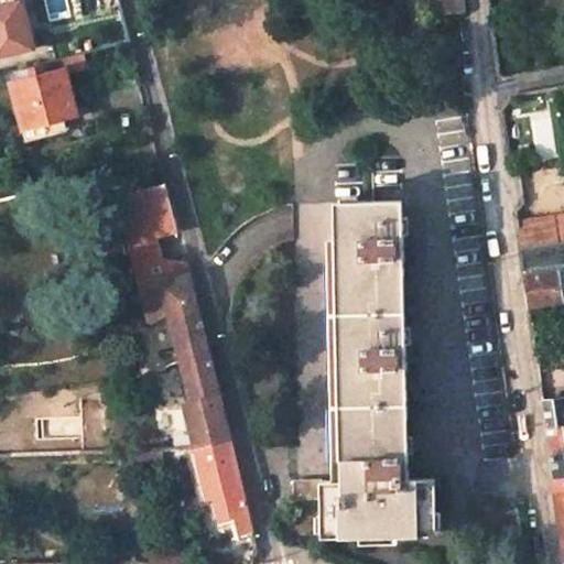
[(461,0),(426,0),(429,17),(433,17),(451,14),(464,12),(461,0)]
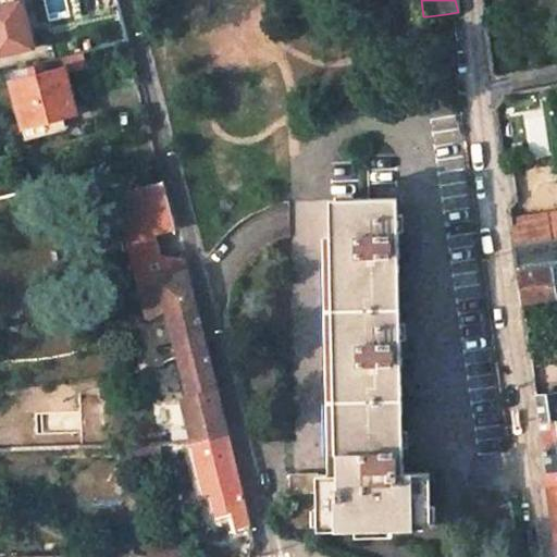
[(0,5),(0,54),(31,47),(20,2),(16,2),(0,5)]
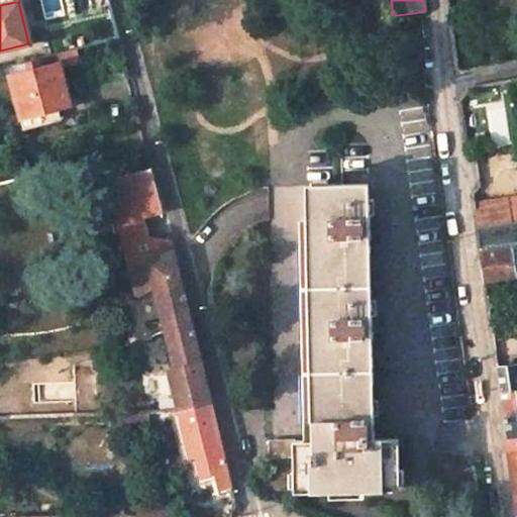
[(44,58),(19,64),(22,74),(10,77),(24,128),(60,119),(57,108),(70,104),(59,64),(46,67),(44,58)]
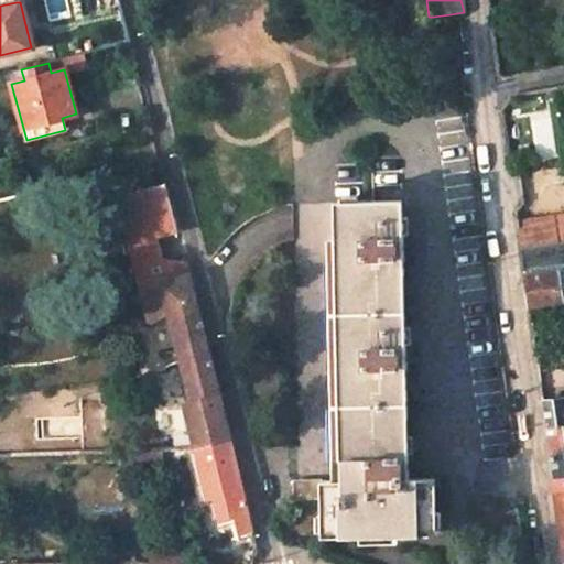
[(165,185),(116,197),(139,289),(155,284),(154,284),(190,275),(186,263),(161,253),(158,238),(179,232),(165,185)]
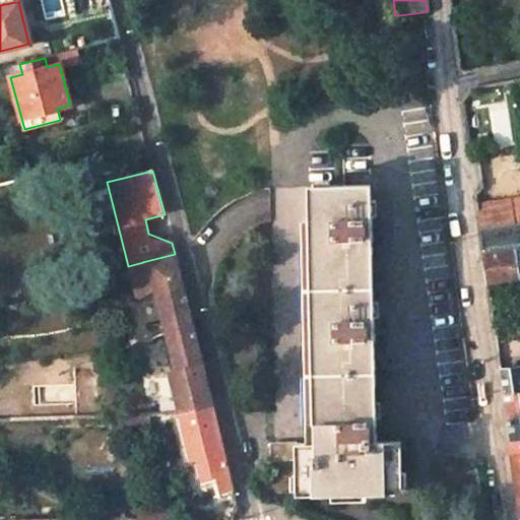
[(368,181),(307,181),(308,247),(309,326),(310,396),(311,438),(291,439),(293,452),(294,489),(398,486),(396,436),(375,436),(368,181)]
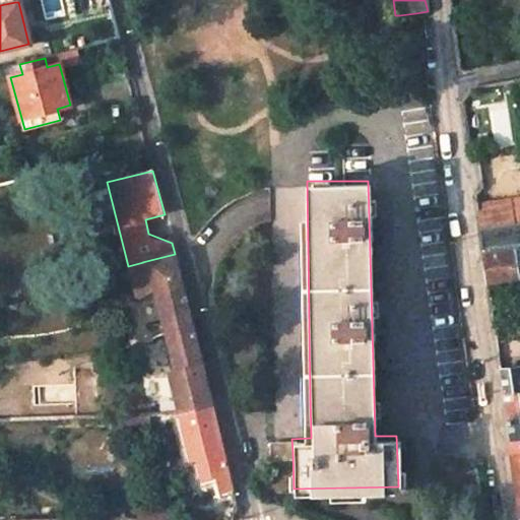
[(511,198),(474,203),(477,229),(519,222),(519,197),(518,198),(519,202),(512,203),(511,198)]
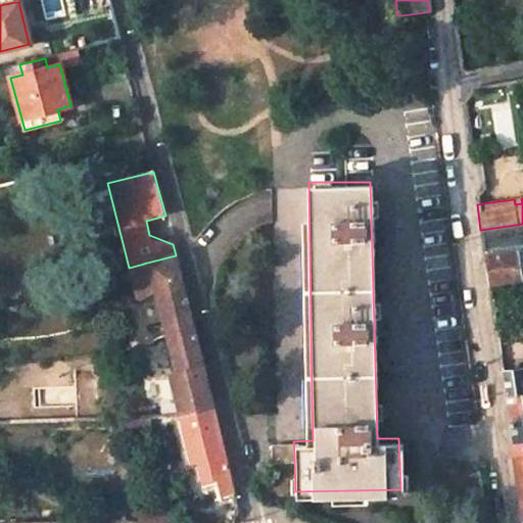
[(522,224),(480,230),(488,285),(522,281),(522,224)]
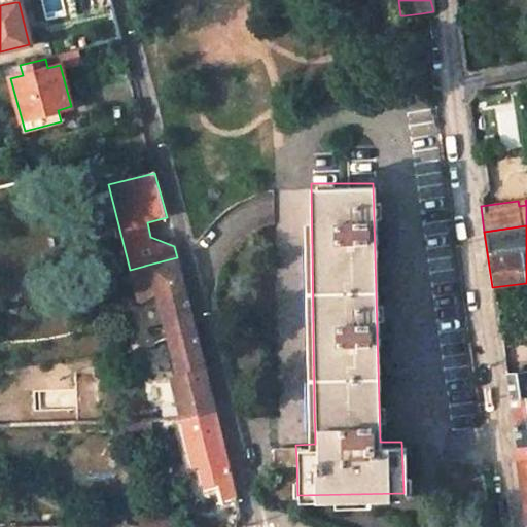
[(177,257),(144,266),(145,266),(152,292),(177,370),(178,375),(205,369),(177,257)]
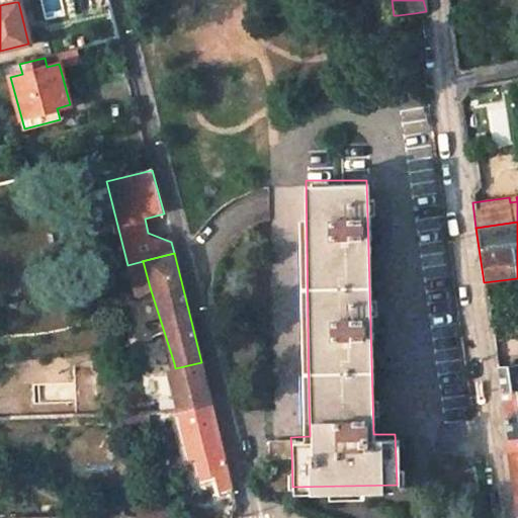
[(143,261),(127,265),(132,282),(137,298),(150,287),(143,261)]
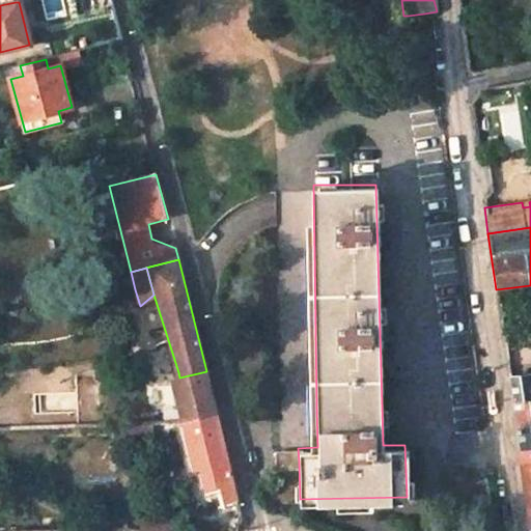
[(179,378),(173,380),(184,422),(217,415),(206,371),(179,378)]
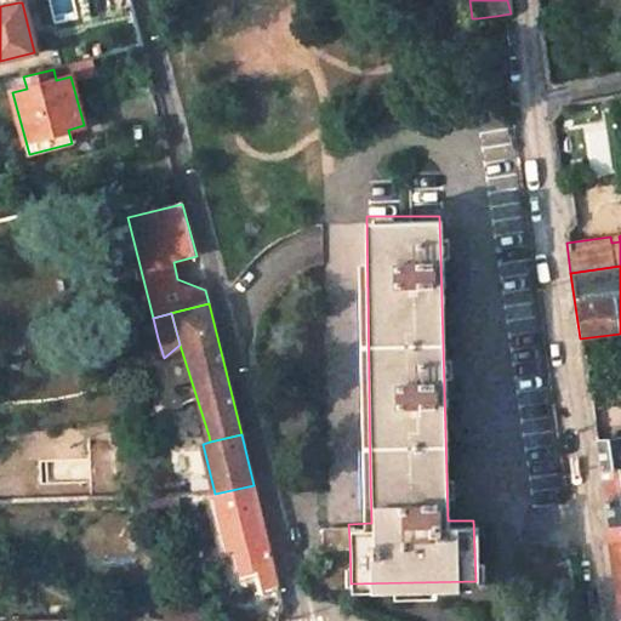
[(620,439),(596,443),(608,527),(620,524),(620,439)]
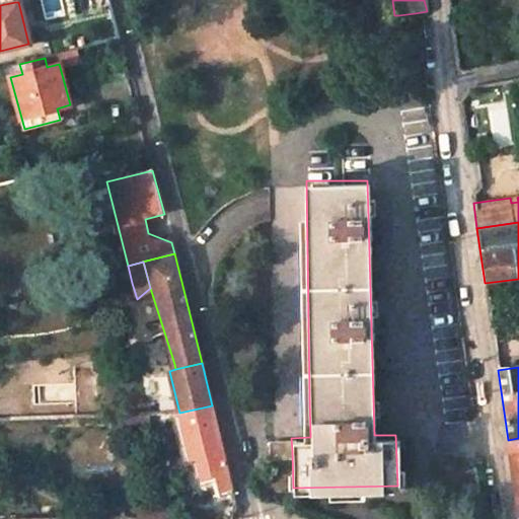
[(54,396),(12,398),(12,419),(54,417),(54,396)]
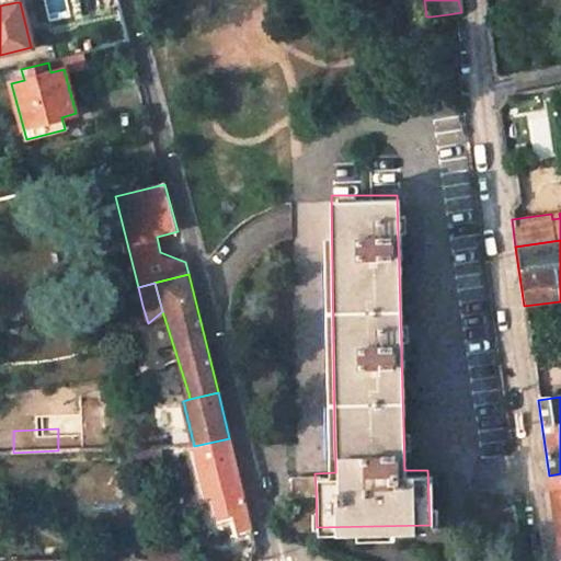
[(229,438),(194,446),(197,457),(207,503),(214,502),(218,518),(233,514),(247,511),(229,438)]
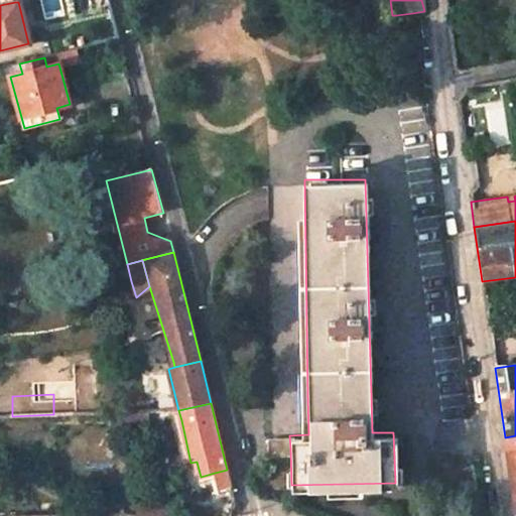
[(178,410),(148,411),(149,421),(181,420),(178,410)]
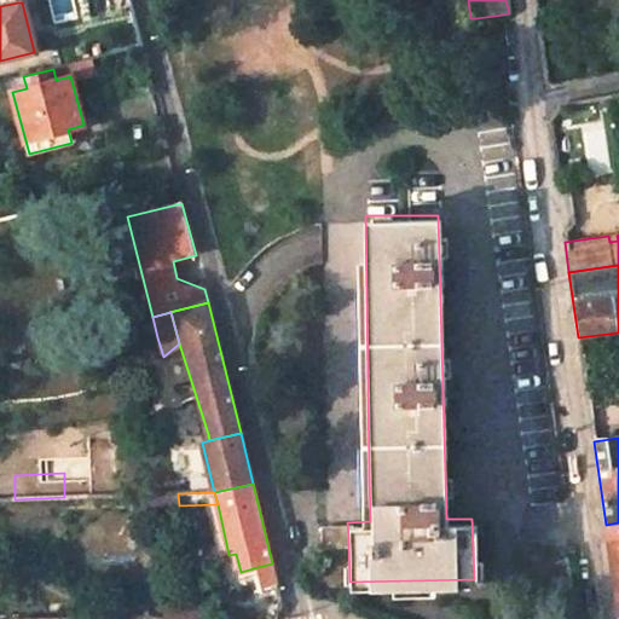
[(347,522),(314,521),(316,538),(348,538),(347,522)]
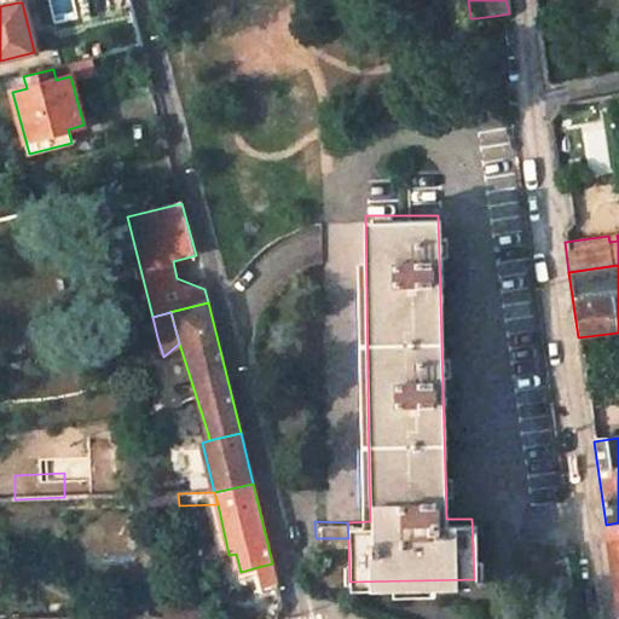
[(618,522),(606,525),(618,609),(618,608),(618,522)]
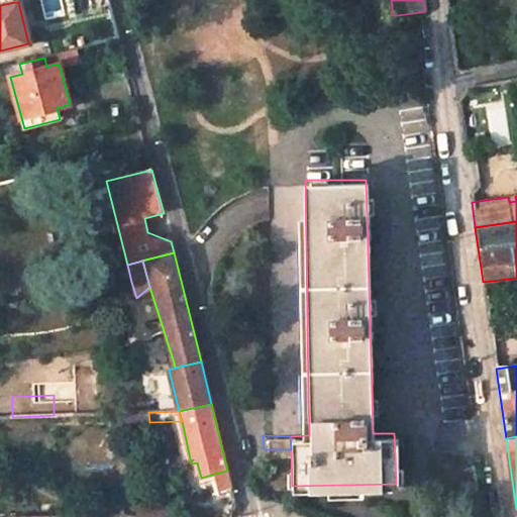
[(227,471),(215,474),(216,482),(219,489),(230,486),(227,471)]
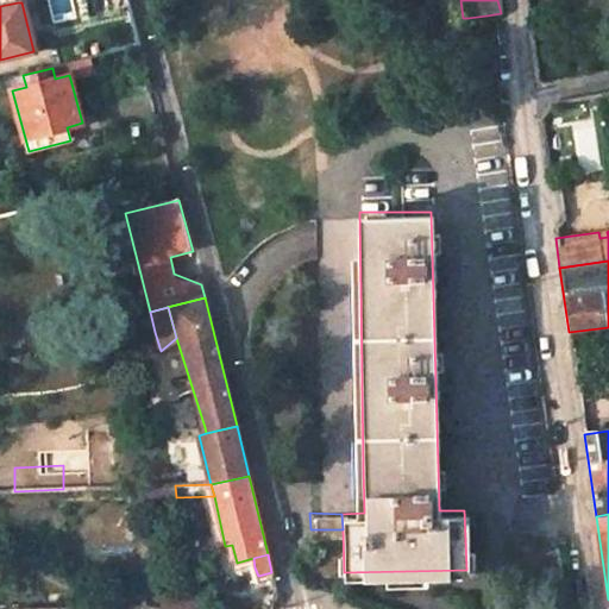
[(258,576),(251,578),(267,591),(276,589),(271,572),(258,576)]
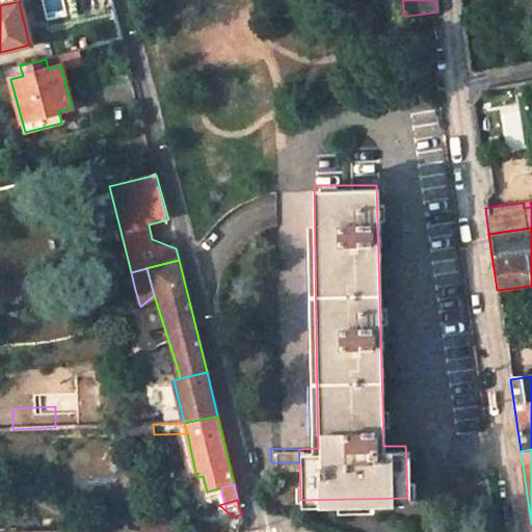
[(183,531),(177,511),(149,509),(144,531),(183,531)]
